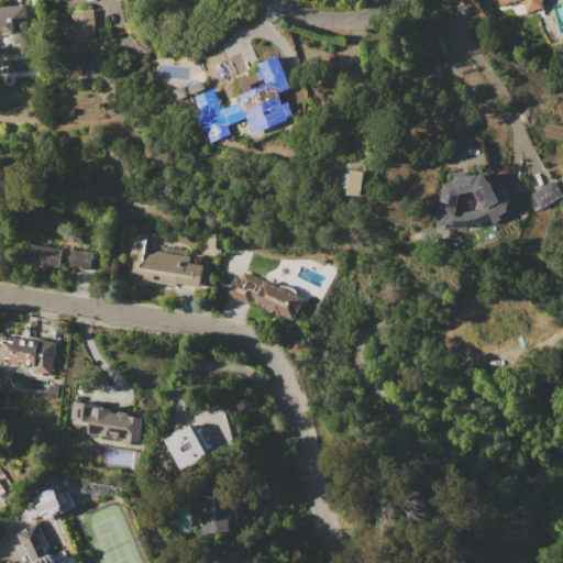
[(522,0),(500,4),(499,0),(542,0),(543,7),(526,11),(525,6),(523,6),(522,0)]
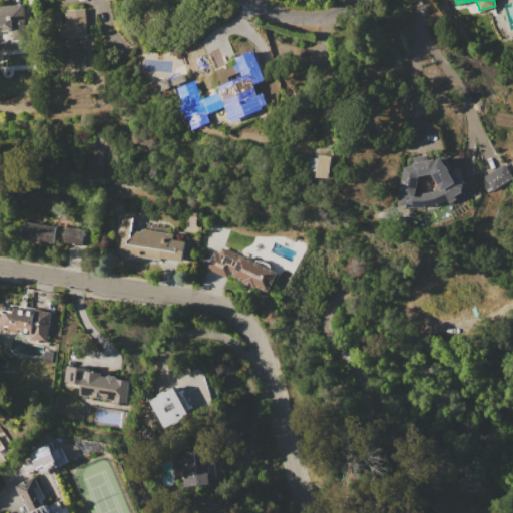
[(0,5),(25,4),(26,39),(13,40),(13,30),(0,30),(0,5)]
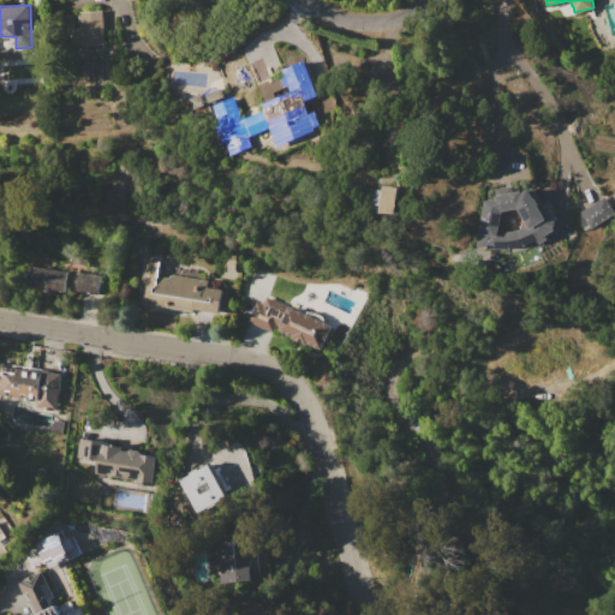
[(79,12),(103,11),(105,45),(72,46),(72,28),(81,28),(79,12)]
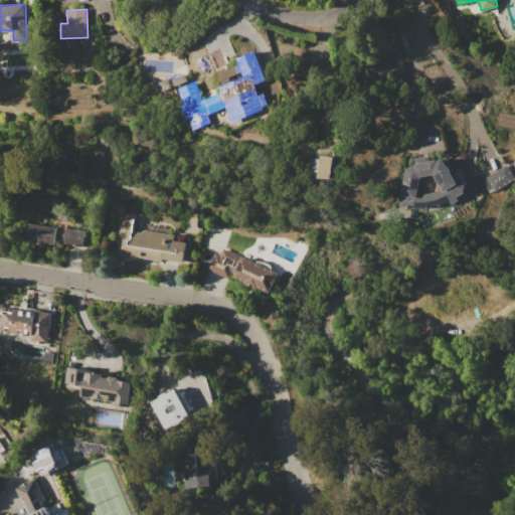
[(260,48),(269,44),(283,74),(275,78),(260,48)]
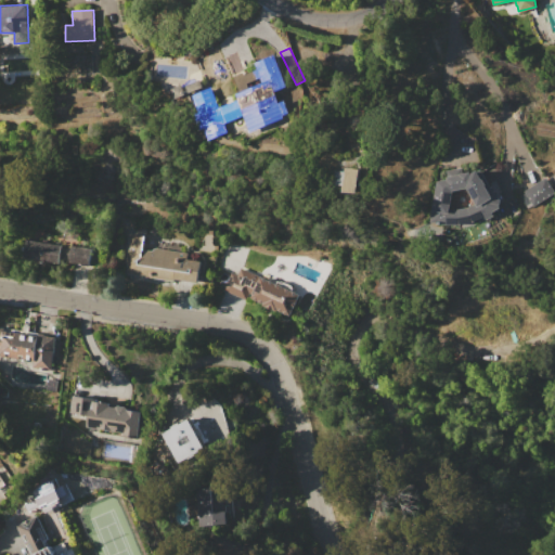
[(193,95),(214,87),(221,106),(239,99),(236,93),(241,92),(233,76),(276,57),(288,86),(276,91),(282,103),(294,98),(300,111),(253,131),(246,116),(229,124),(232,132),(211,140),(193,95)]
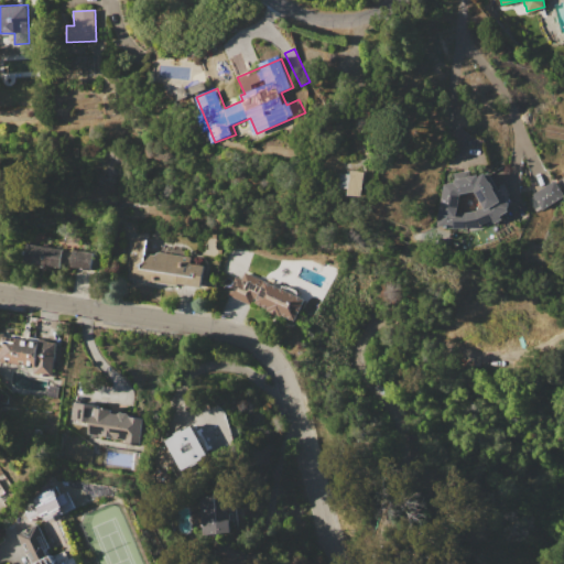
[(356,170),(369,172),(367,196),(354,194),(356,170)]
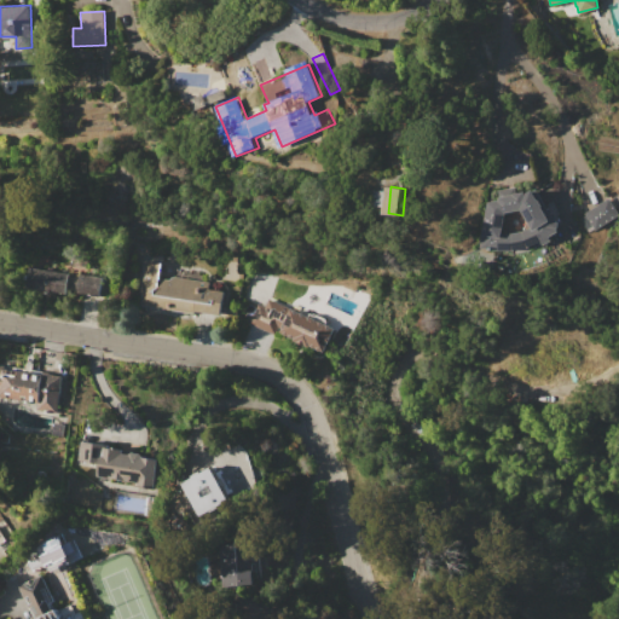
[(492,202),(485,248),(503,250),(519,250),(533,247),(545,242),(549,246),(556,242),(554,237),(562,232),(561,229),(562,223),(559,218),(554,217),(553,219),(545,207),(547,207),(542,198),(541,200),(534,190),(528,194),(527,191),(516,194),(516,195),(502,197),(503,200),(492,202)]
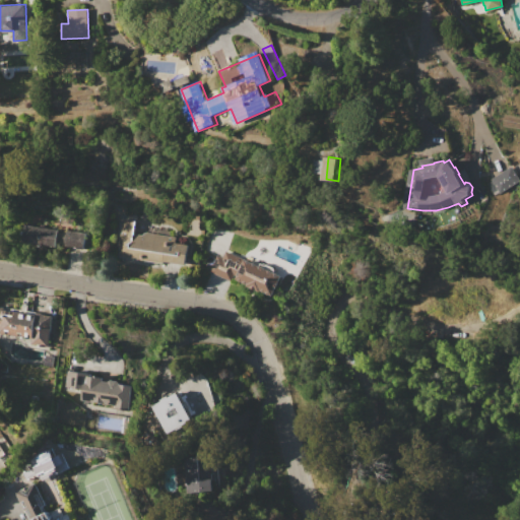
[(493,179),(512,167),(519,179),(519,181),(502,193),(493,179)]
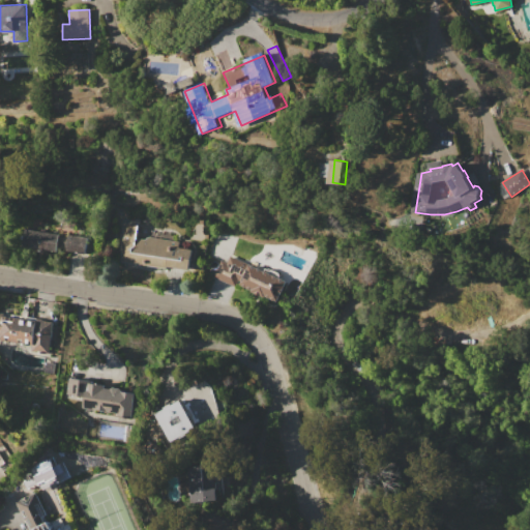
[(122,224),(138,226),(137,238),(144,239),(148,236),(179,240),(178,247),(192,248),(188,269),(166,266),(166,268),(118,262),(120,252),(118,252),(122,224)]
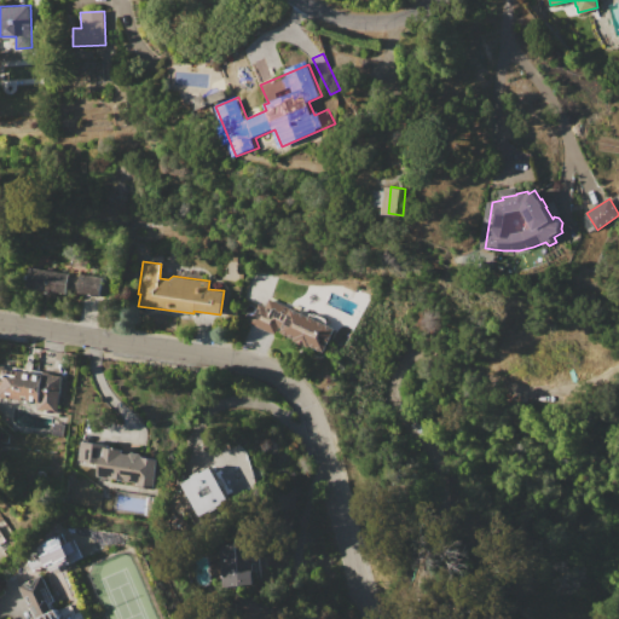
[(68,273),(65,294),(23,289),(27,267),(68,273)]
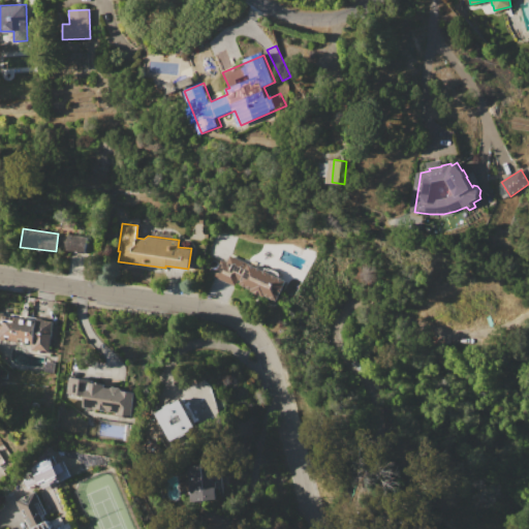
[(68,234),(88,237),(86,252),(68,250),(69,247),(67,246),(68,234)]
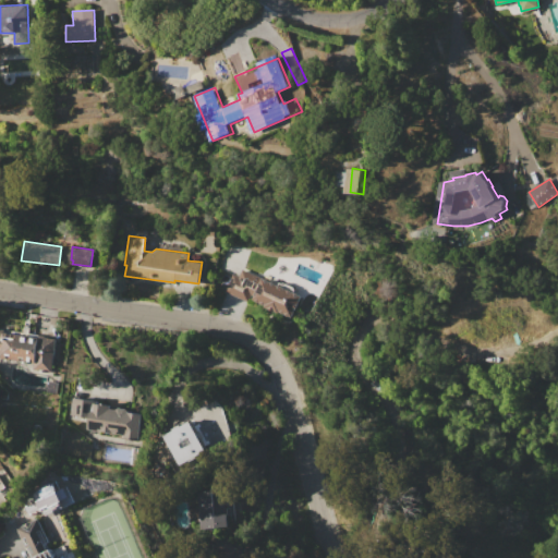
[(225,291),(232,274),(239,276),(242,269),(302,295),(292,317),(279,312),(278,313),(264,306),(265,305),(250,298),(249,301),(225,291)]
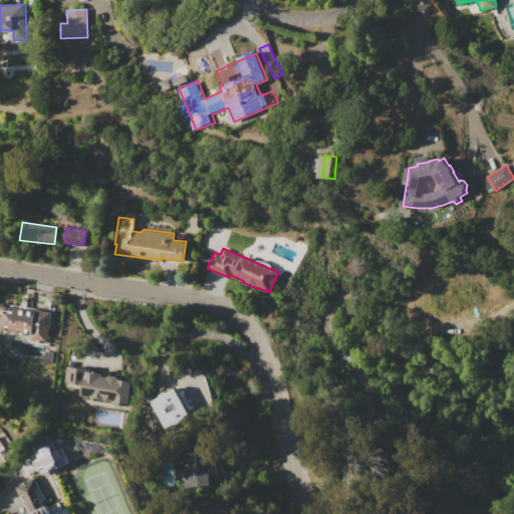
[(51,311),(47,342),(30,340),(31,333),(0,328),(0,302),(3,303),(3,306),(38,311),(38,309),(51,311)]
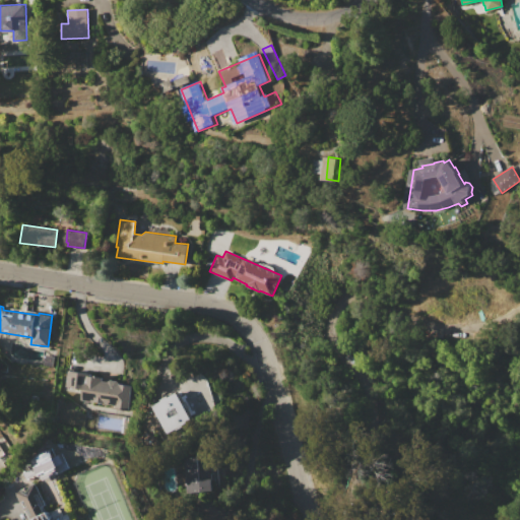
[(68,371),(89,374),(89,375),(104,377),(104,381),(108,381),(111,380),(118,381),(121,382),(121,384),(133,385),(129,409),(116,407),(116,405),(81,400),(82,389),(66,387),(68,371)]
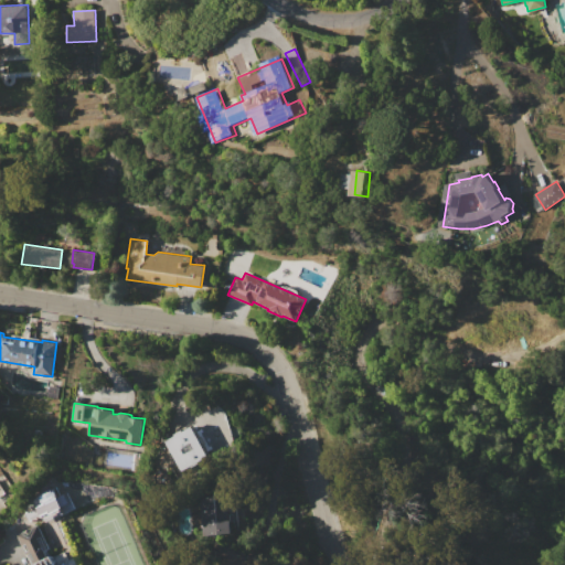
[(164,443),(176,436),(174,435),(183,430),(184,432),(194,426),(210,456),(180,471),(164,443)]
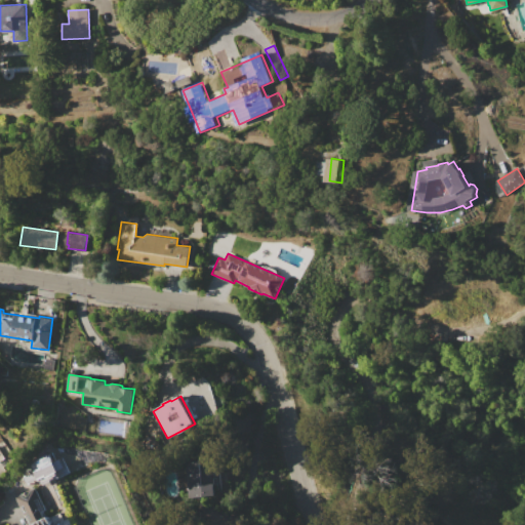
[(186,462),(201,461),(203,485),(214,483),(215,495),(189,497),(186,462)]
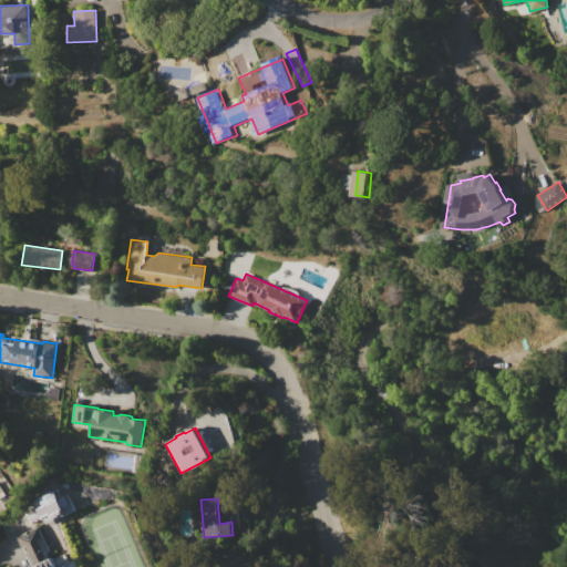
[(52,558),(57,566),(28,566),(31,566),(28,557),(27,558),(17,536),(38,526),(50,550),(49,550),(52,558)]
